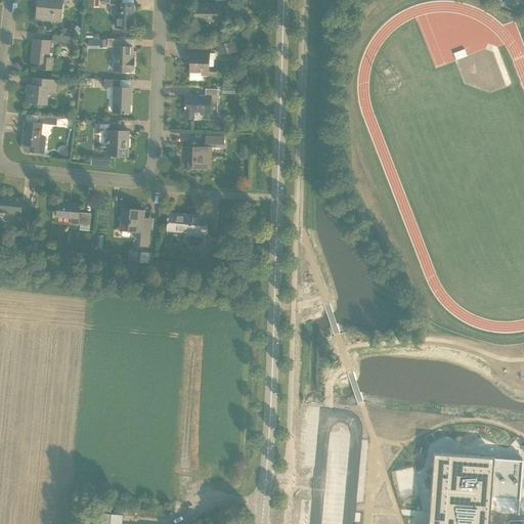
[(67,4),(67,0),(49,0),(49,1),(39,0),(37,0),(36,19),(61,23),(63,4),(67,4)]
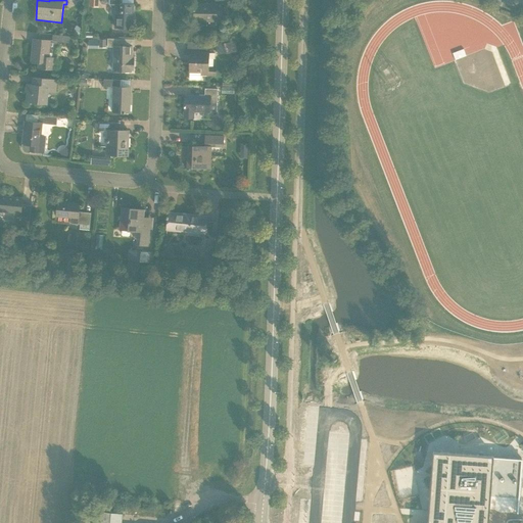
[(123,5),(123,0),(109,0),(109,5),(116,5),(115,28),(123,28),(123,31),(125,33),(130,33),(132,31),(132,29),(133,29),(134,5),(123,5)]
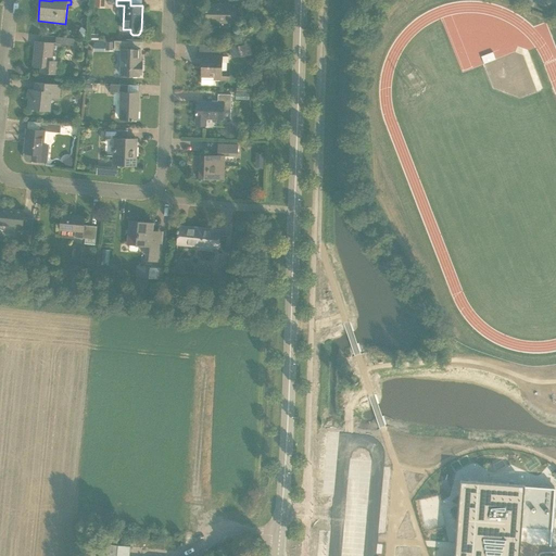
[(247,5),(247,0),(228,0),(228,4),(206,4),(206,22),(236,23),(236,5),(247,5)]
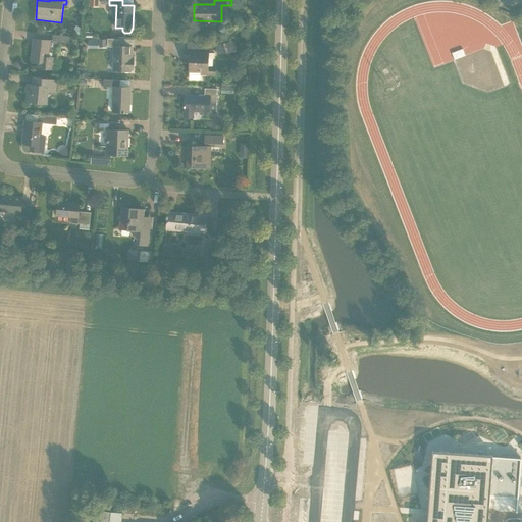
[(79,37),(83,30),(79,27),(74,34),(79,37)]
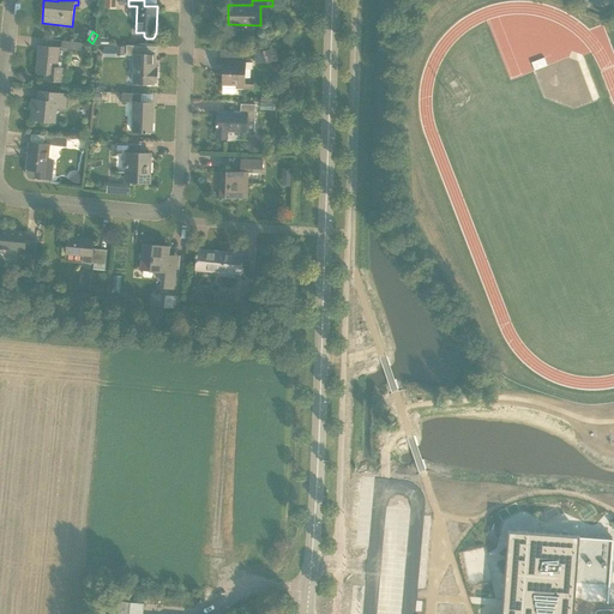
[(40,46),(37,73),(46,74),(46,80),(62,82),(64,68),(58,67),(60,48),(40,46)]
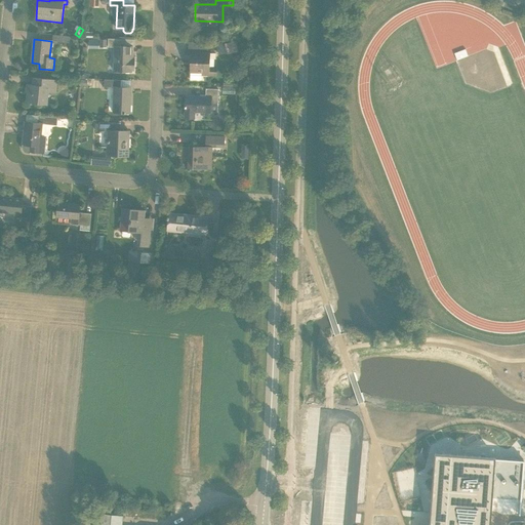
[(135,59),(132,59),(132,47),(126,47),(126,40),(109,39),(108,47),(115,47),(114,72),(131,72),(132,70),(134,71),(135,59)]
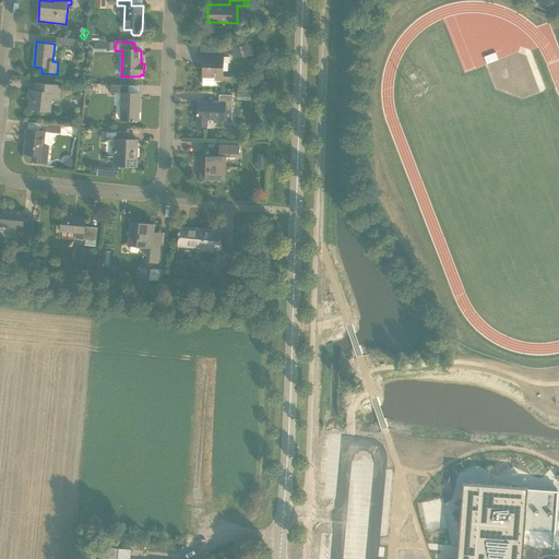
[(250,44),(242,46),(245,55),(252,52),(250,44)]
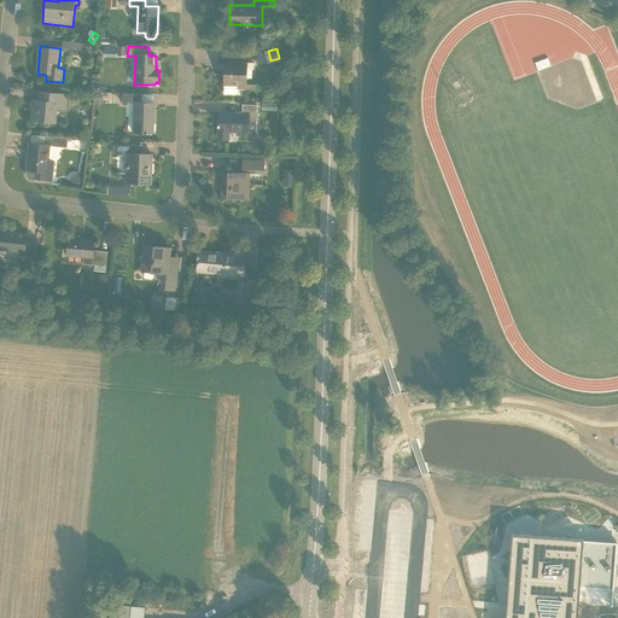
[(531,69),(541,66),(538,58),(529,60),(531,69)]
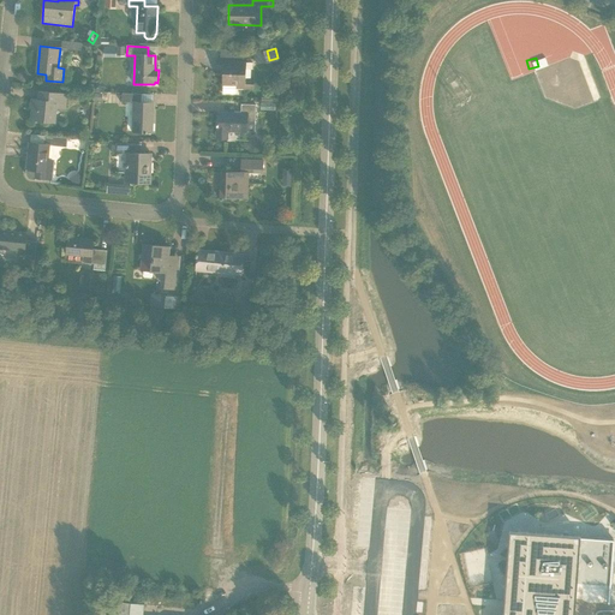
[(218,59),(218,69),(224,69),(222,84),(224,84),(224,94),(236,94),(236,89),(255,89),(255,78),(245,78),(246,63),(234,63),(234,59),(218,59)]
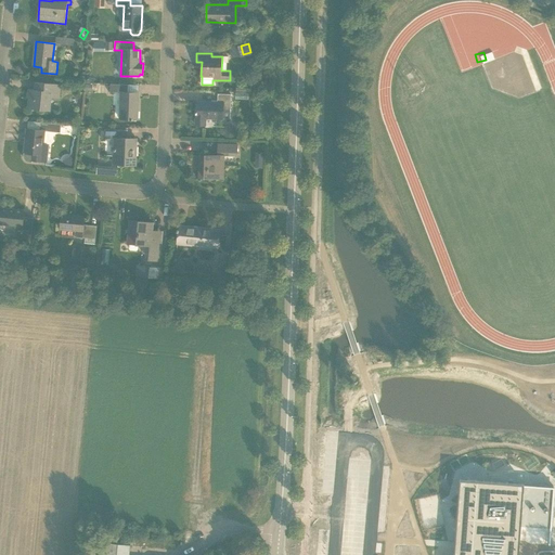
[(59,98),(60,86),(36,84),(35,91),(30,91),(29,108),(49,111),(51,98),(59,98)]
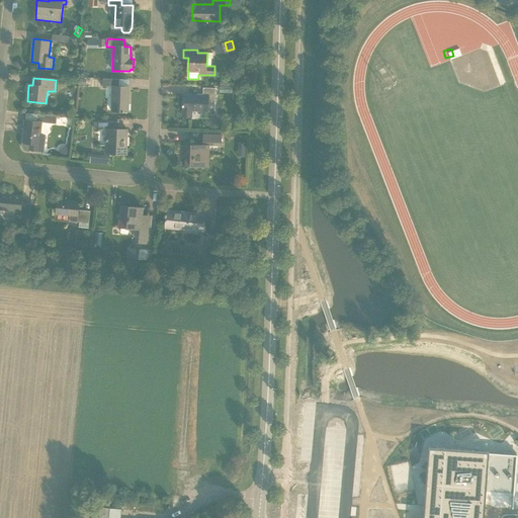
[(112,111),(128,112),(130,87),(119,87),(119,79),(103,78),(103,86),(113,87),(112,111)]
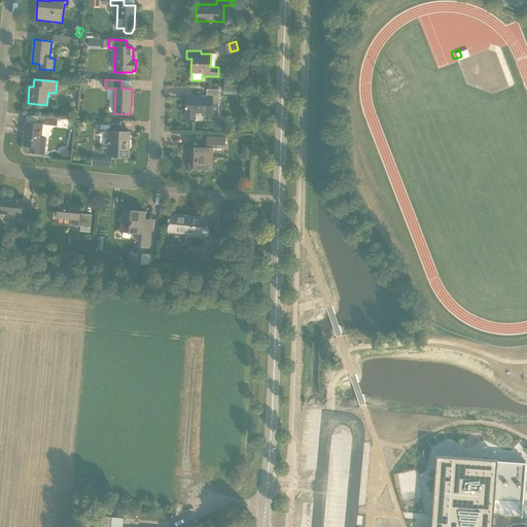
[(186,97),(185,118),(195,119),(195,112),(212,112),(212,104),(219,104),(219,90),(207,90),(206,98),(186,97)]
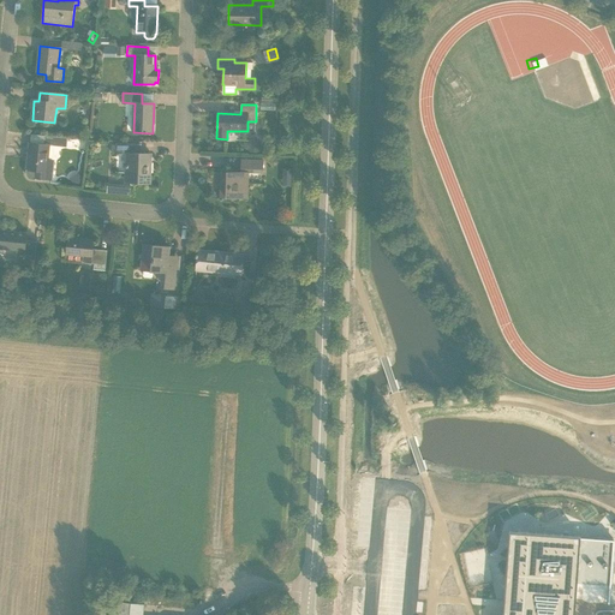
[(61,147),(66,147),(67,139),(46,137),(45,144),(30,143),(27,173),(27,175),(29,178),(31,179),(35,179),(35,178),(52,179),(53,180),(55,160),(49,159),(51,145),(61,147)]
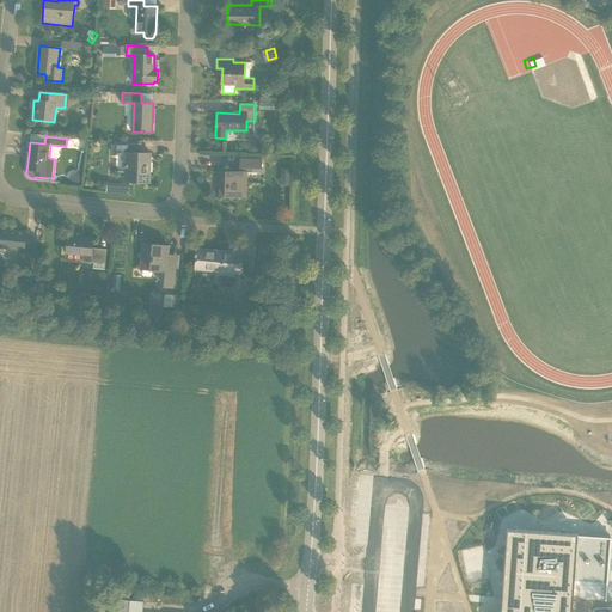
[(249,141),(249,151),(258,151),(258,141),(249,141)]
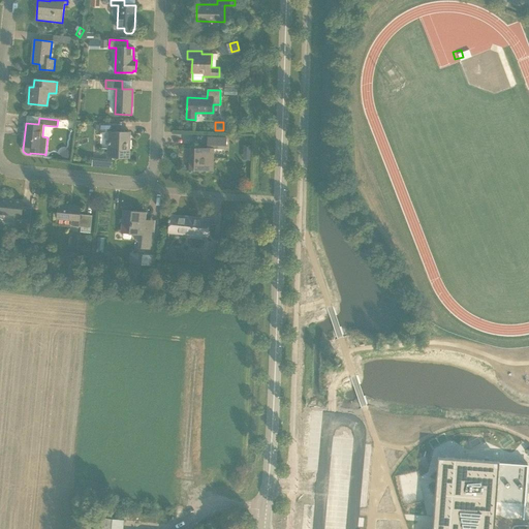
[(109,157),(129,157),(130,132),(120,132),(121,125),(100,124),(100,125),(96,124),(96,131),(100,131),(100,132),(110,132),(109,157)]
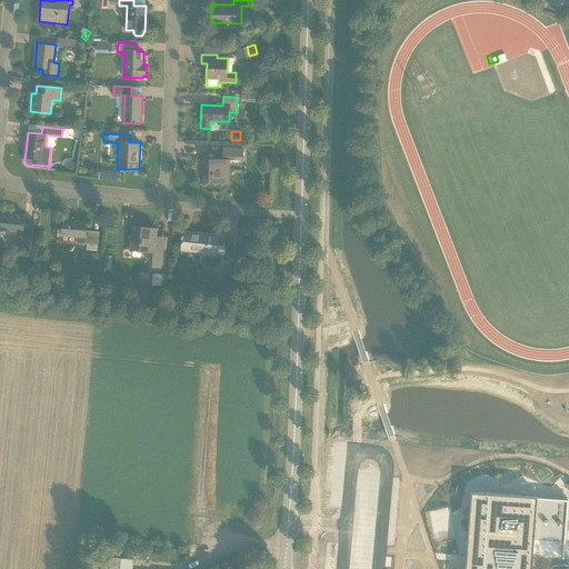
[(205,159),(203,182),(228,183),(229,160),(233,160),(233,156),(242,157),(243,148),(223,148),(222,160),(205,159)]
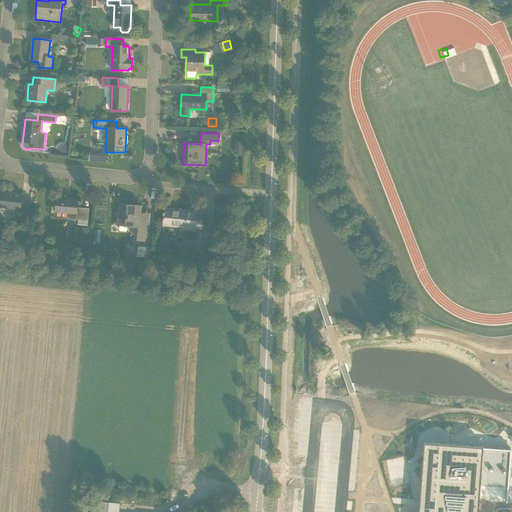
[(65,145),(59,149),(62,154),(69,149),(65,145)]
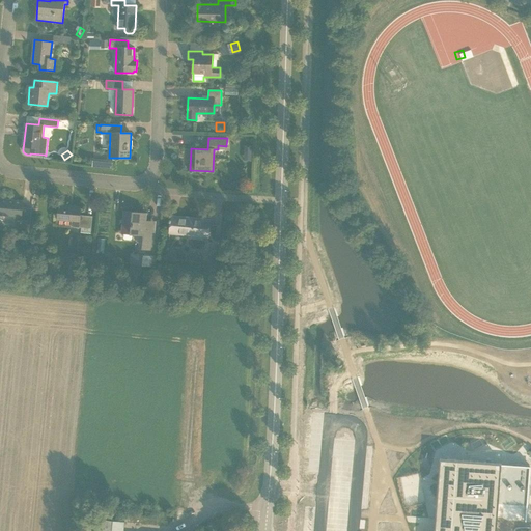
[(0,198),(0,214),(15,216),(15,220),(21,221),(20,231),(29,232),(31,208),(23,207),(23,201),(0,198)]
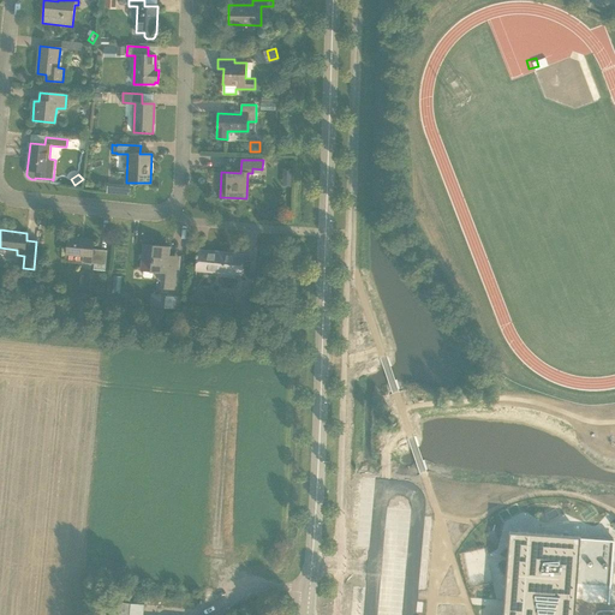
[(83,263),(106,266),(107,251),(93,250),(94,239),(69,237),(67,255),(84,256),(83,263)]
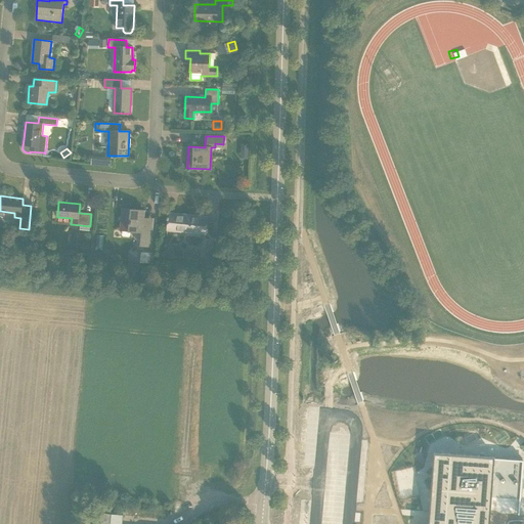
[(140,245),(150,246),(153,225),(143,224),(144,210),(123,208),(121,230),(123,230),(122,234),(124,236),(129,236),(131,235),(131,231),(141,232),(140,245)]
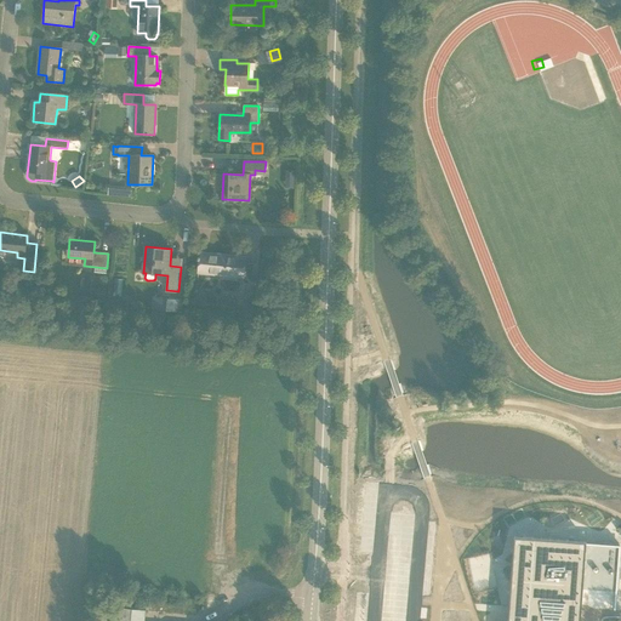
[(246,257),(218,255),(199,252),(197,273),(216,275),(244,278),(244,283),(252,284),(255,265),(246,263),(246,257)]
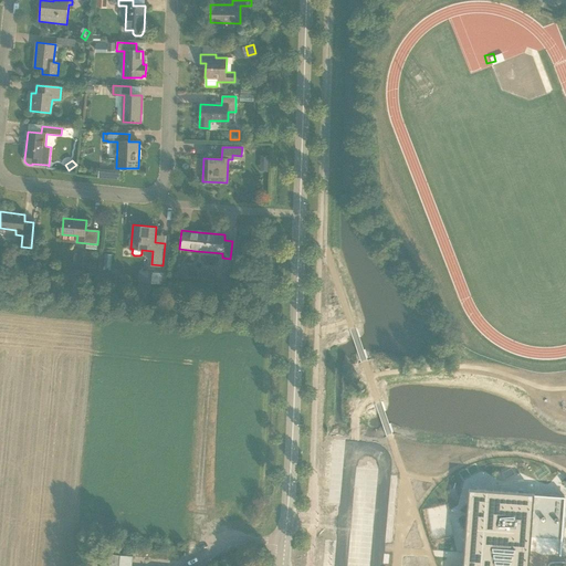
[(152,272),(150,283),(166,284),(167,273),(152,272)]
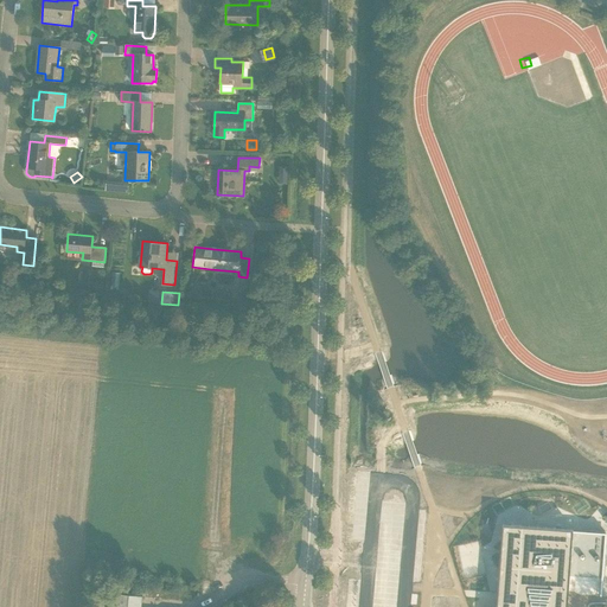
[(266,305),(275,306),(276,295),(267,295),(266,305)]
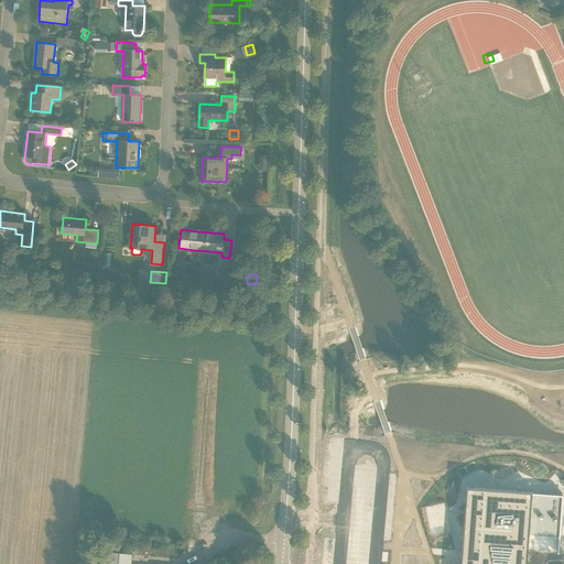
[(462,557),(462,563),(527,563),(529,550),(534,550),(539,553),(560,554),(560,541),(563,495),(533,492),(533,491),(517,490),(467,487),(463,551),(467,552),(467,557),(466,557),(462,557)]
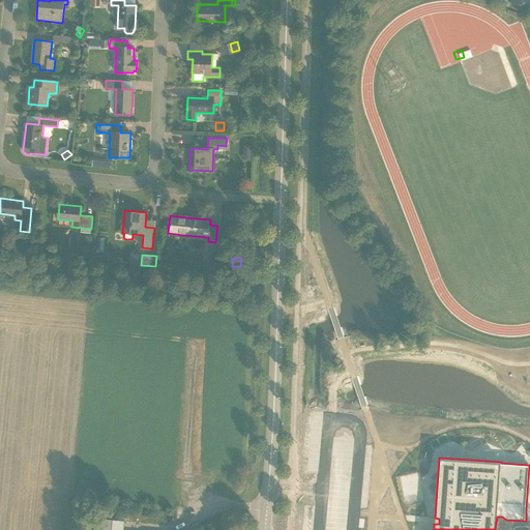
[(99,529),(123,529),(125,521),(101,518),(99,529)]
